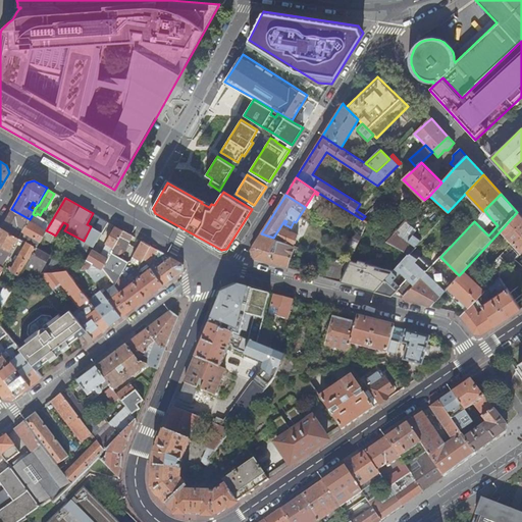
[(1,227),(12,235),(17,225),(23,229),(29,220),(30,219),(11,209),(1,227)]
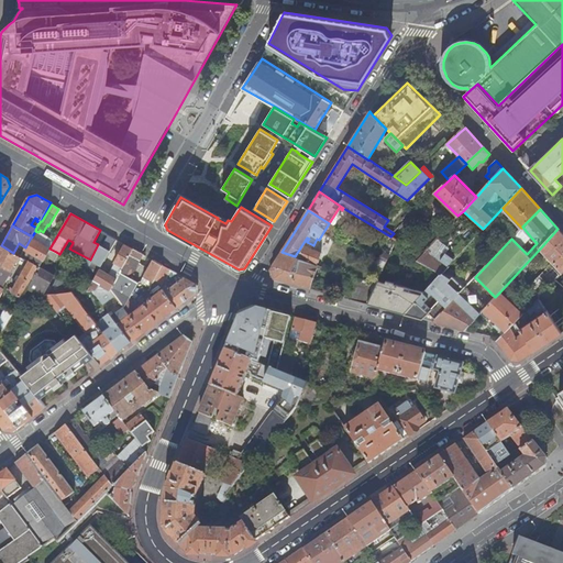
[(531,238),(522,227),(521,228),(518,232),(516,234),(511,239),(521,249),(531,238)]
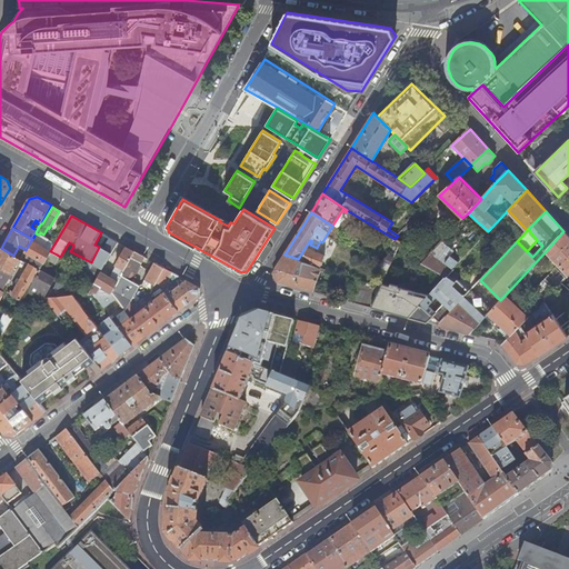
[(561,282),(568,275),(568,236),(563,231),(546,251),(552,260),(551,261),(555,266),(557,263),(558,265),(556,267),(558,269),(560,267),(563,270),(557,278),(561,282)]
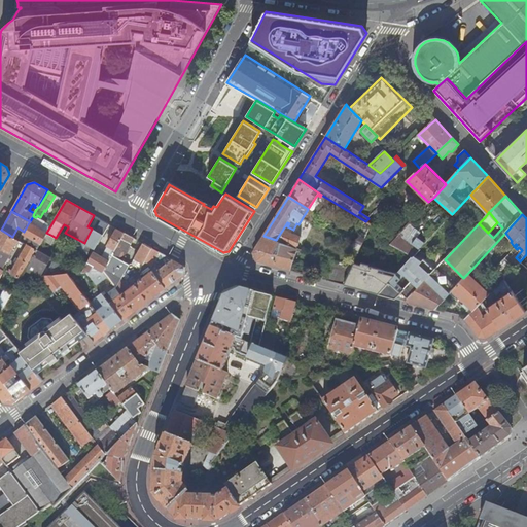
[(29,222),(24,232),(23,234),(31,238),(28,244),(37,250),(46,233),(29,222)]
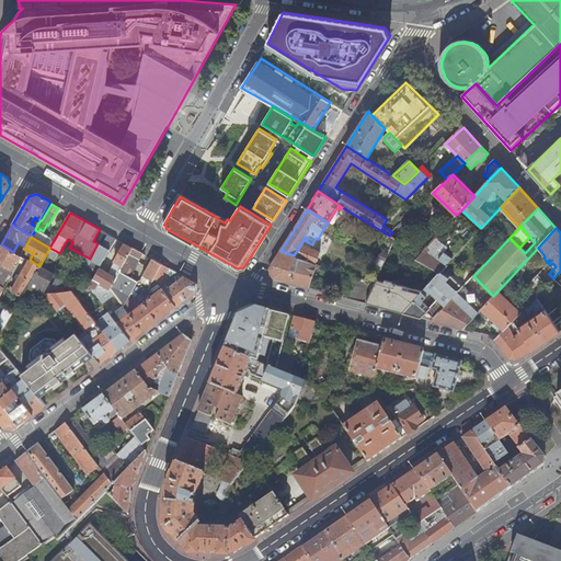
[(304,245),(305,245),(306,241),(308,238),(306,237),(294,255),(297,256),(304,245)]
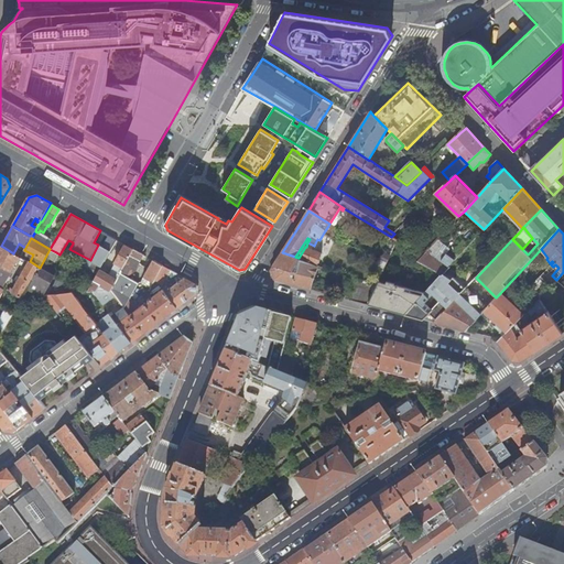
[(418,262),(441,275),(442,274),(454,261),(446,255),(441,261),(434,257),(445,246),(438,239),(430,249),(432,251),(431,253),(427,251),(418,262)]
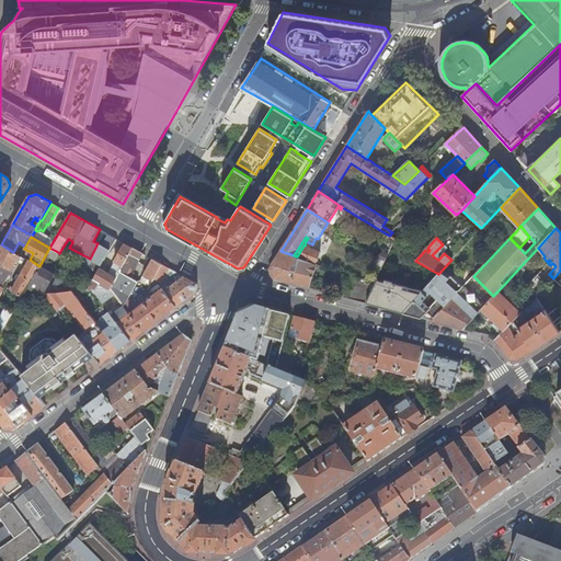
[(133,248),(125,243),(111,267),(119,272),(133,248)]
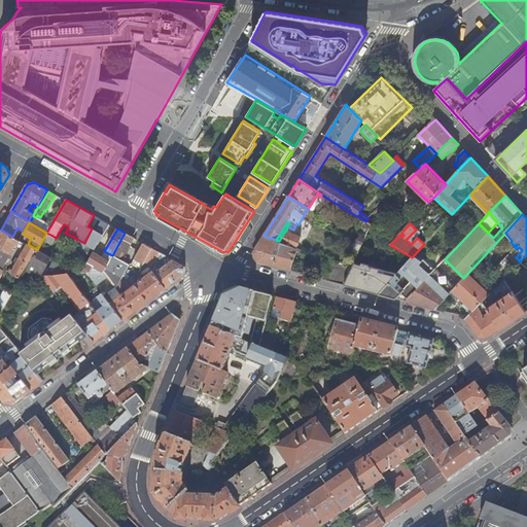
[(15,238),(12,237),(1,230),(0,232),(0,267),(2,269),(15,244),(21,247),(24,242),(20,240),(15,238)]
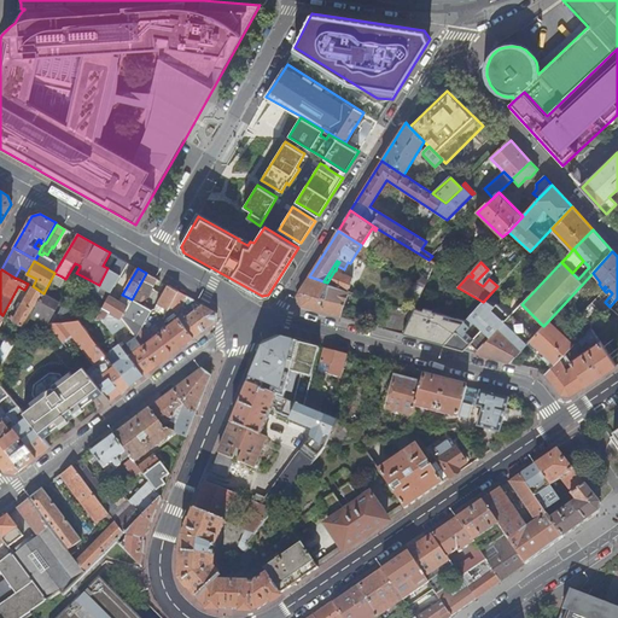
[(327,283),(349,291),(354,278),(336,270),(334,270),(327,283)]
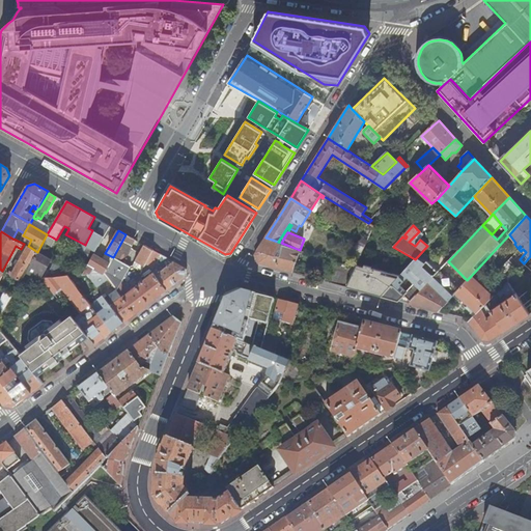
[(135,240),(126,234),(113,257),(119,260),(127,255),(135,240)]
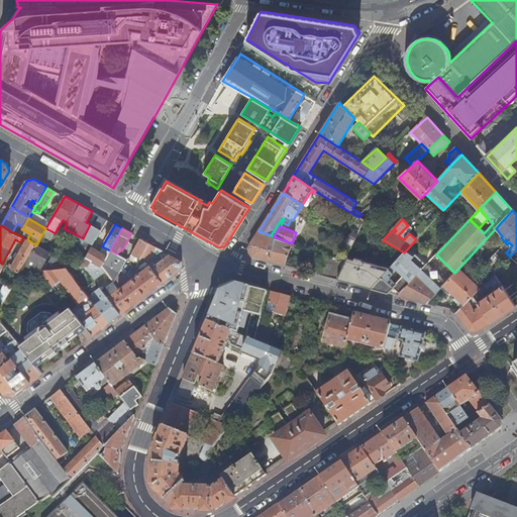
[(21,232),(19,235),(23,237),(27,239),(30,233),(22,229),(21,232)]
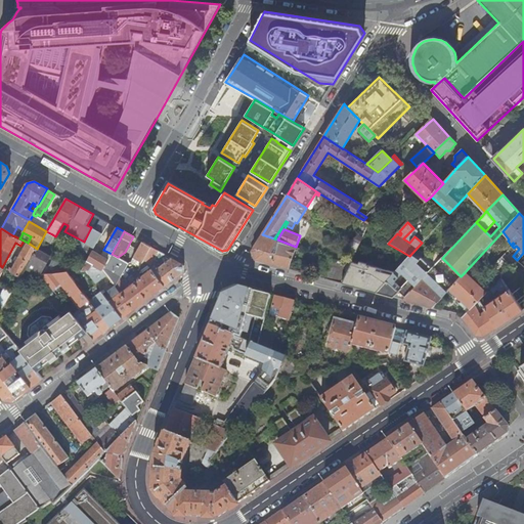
[(278,266),(290,269),(296,247),(277,239),(274,238),(262,234),(251,251),(255,260),(278,266)]
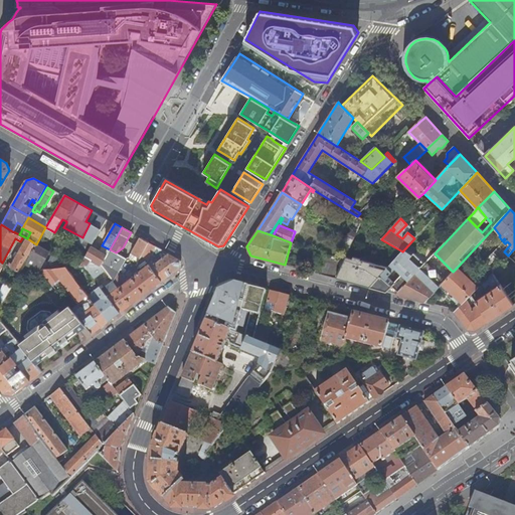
[(148,242),(139,237),(128,258),(137,263),(140,258),(141,255),(148,242)]
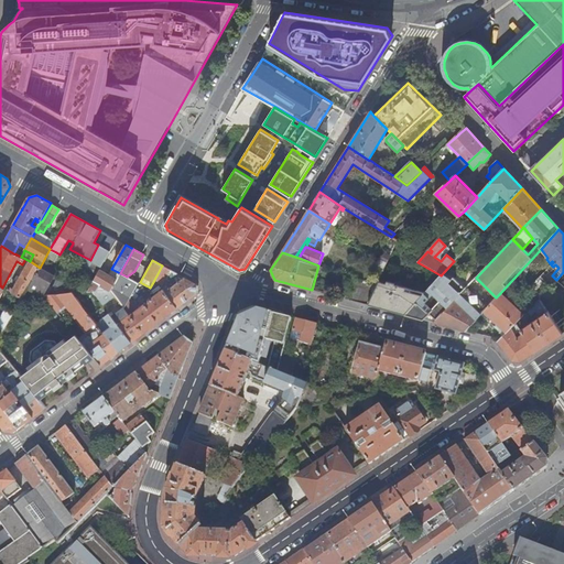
[(40,268),(30,261),(28,264),(25,263),(17,280),(19,281),(13,290),(10,289),(9,291),(22,299),(23,295),(25,292),(39,268),(40,268)]
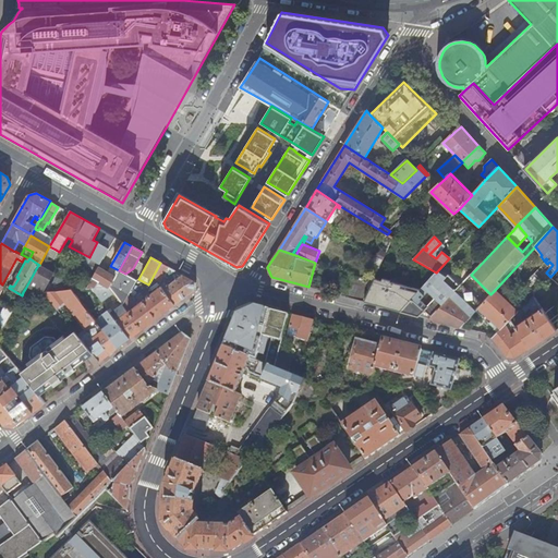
[(167,267),(160,263),(153,277),(156,279),(159,281),(162,275),(167,267)]
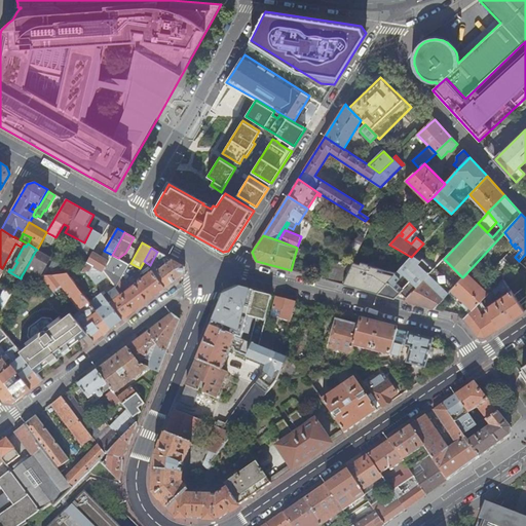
[(51,257),(36,250),(24,272),(27,274),(29,271),(34,273),(35,271),(35,274),(40,274),(41,274),(44,273),(48,268),(47,268),(45,266),(51,257)]
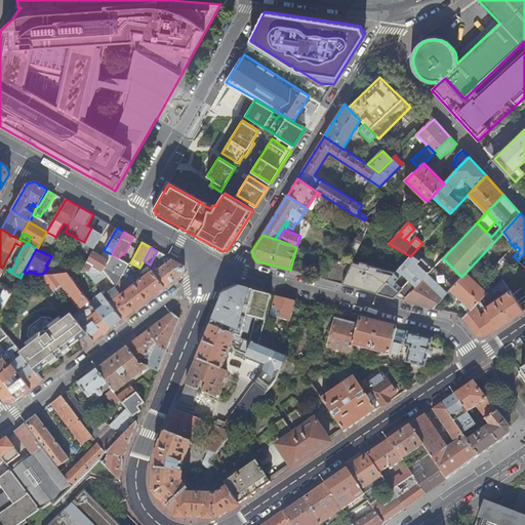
[(107,258),(93,251),(84,267),(82,271),(95,271),(103,270),(110,257),(108,256),(107,258)]
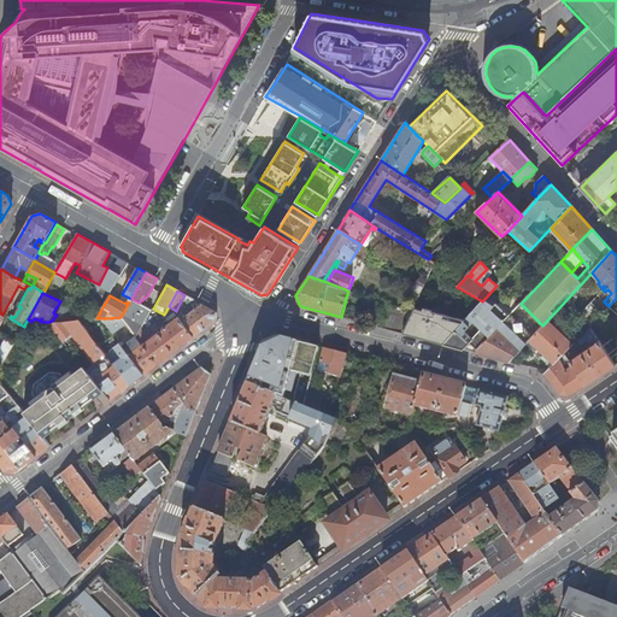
[(195,300),(184,295),(180,304),(187,307),(195,300)]
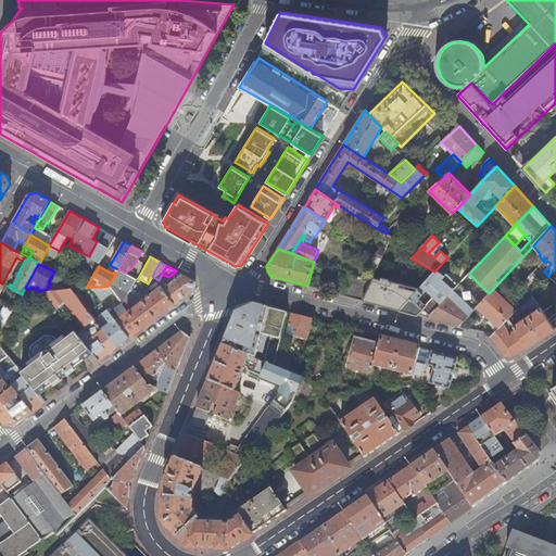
[(118,269),(116,273),(109,286),(111,288),(122,303),(127,295),(136,279),(125,273),(118,269)]
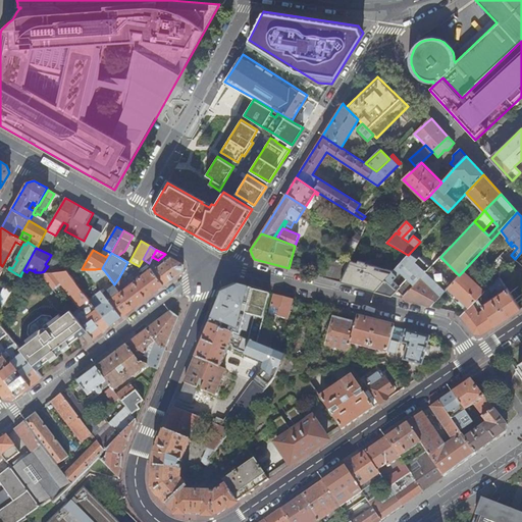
[(119,291),(133,308),(138,305),(181,271),(180,263),(165,254),(158,260),(160,264),(152,270),(150,267),(127,284),(119,291)]
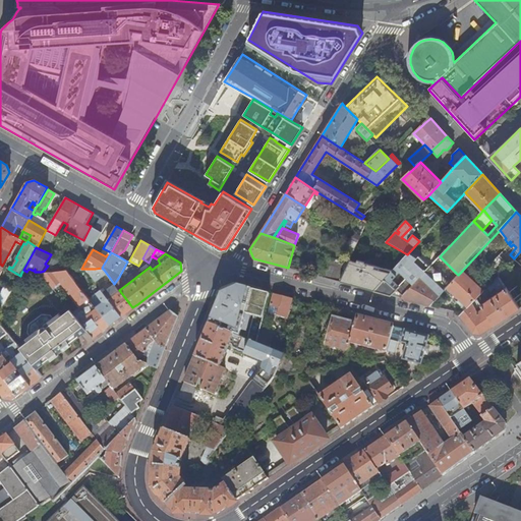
[(419,256),(417,258),(408,253),(407,254),(394,270),(374,291),(401,298),(431,266),(419,256)]
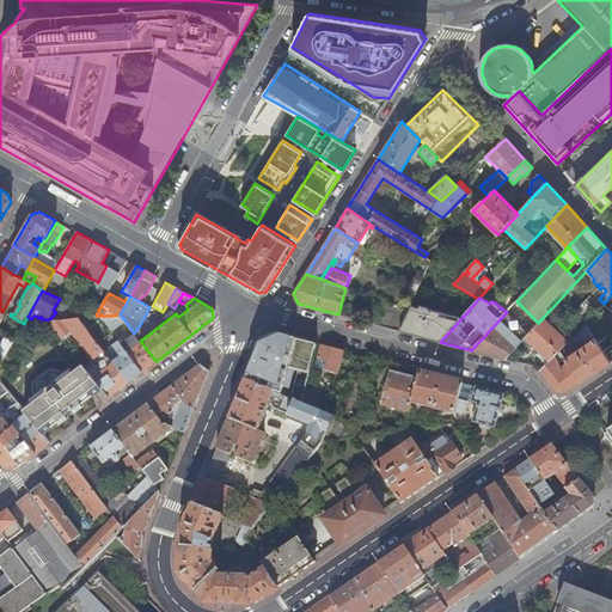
[(69,306),(61,301),(56,310),(65,314),(69,306)]
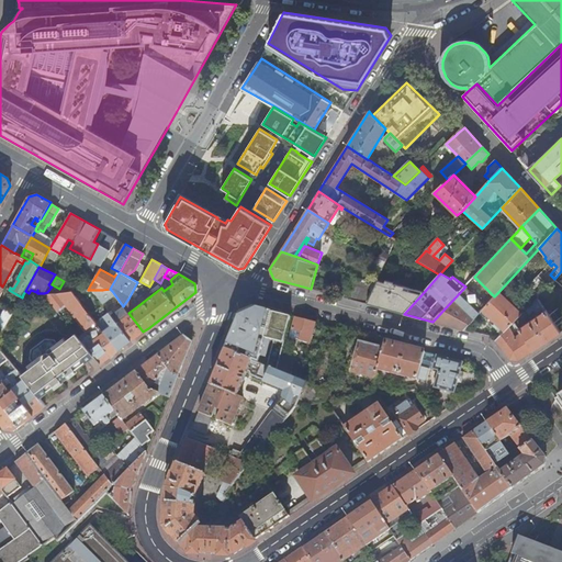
[(348,280),(343,298),(367,304),(375,283),(349,277),(348,280)]
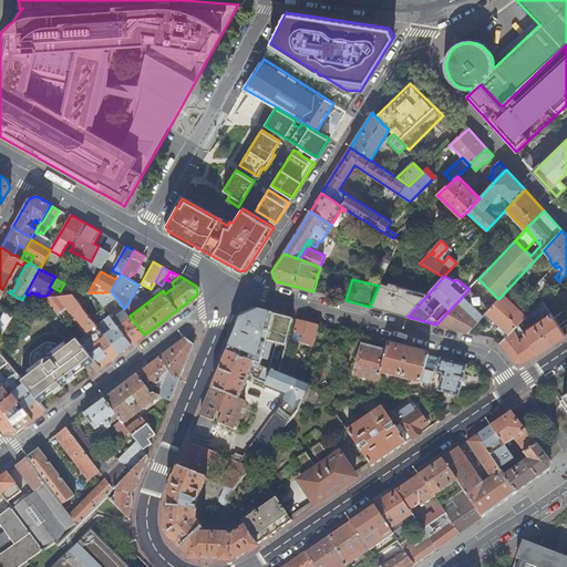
[(470,289),(436,325),(462,331),(468,332),(484,317),(498,299),(495,296),(478,279),(474,285),(470,289)]
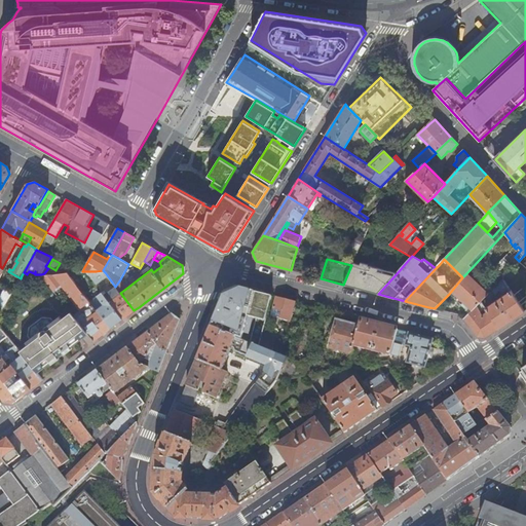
[(423,259),(436,268),(440,264),(423,259)]
